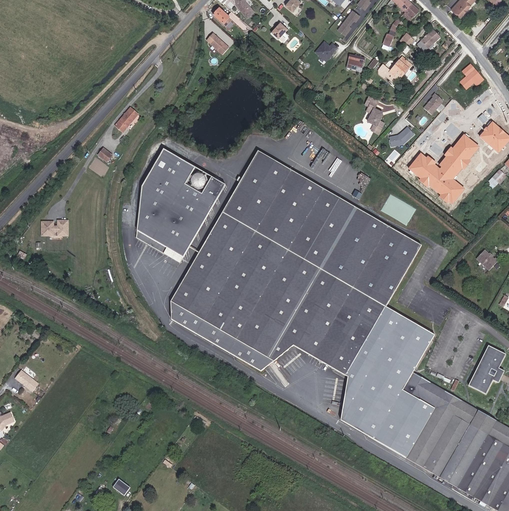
[(236,0),(238,6),(239,6),(240,10),(250,19),(256,13),(247,4),(246,0),(236,0)]
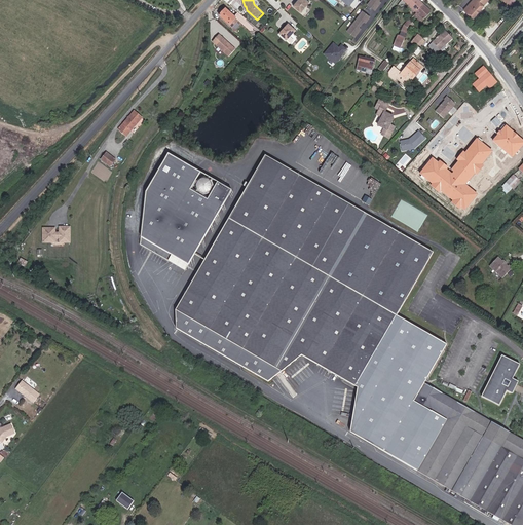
[(302,0),(296,7),(304,14),(311,5),(306,0),(302,0)]
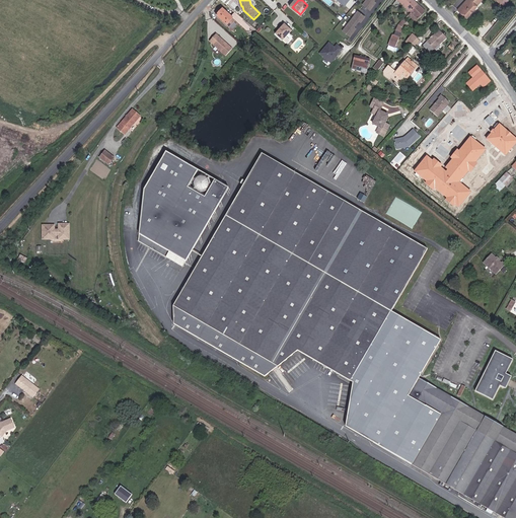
[(352,2),(350,0),(335,0),(346,9),(352,2)]
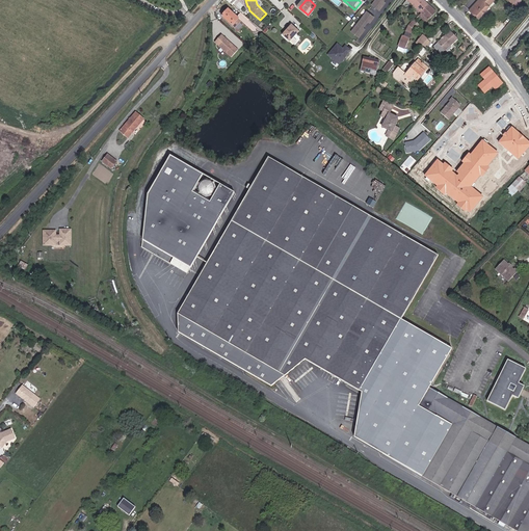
[(379,0),(373,7),(380,14),(388,5),(386,4),(388,0),(379,0)]
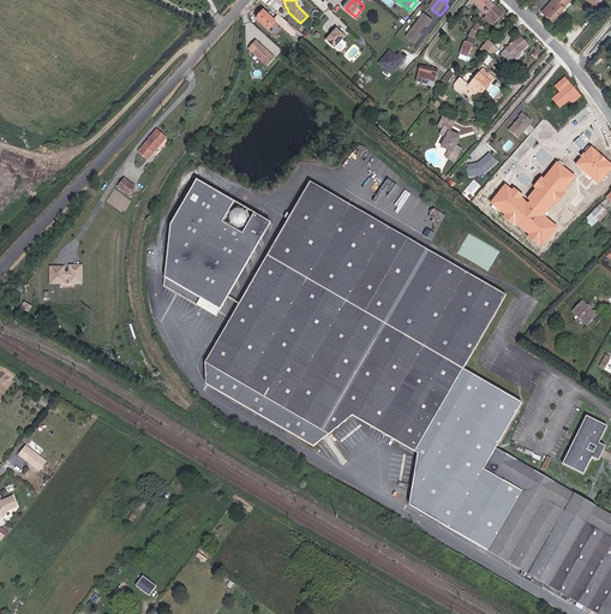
[(496,11),(484,0),(473,0),(469,5),(472,6),(486,22),(496,11)]
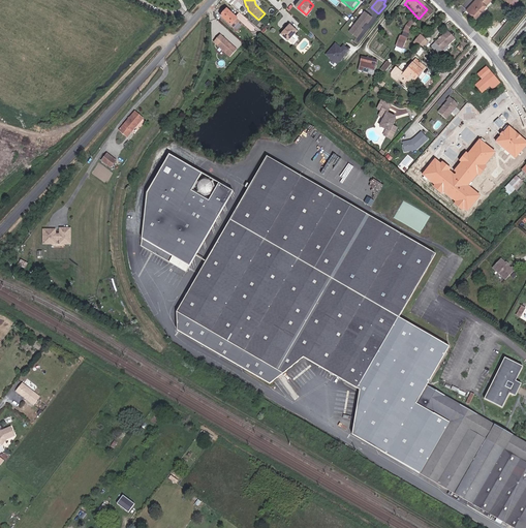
[(476,18),(488,5),(491,0),(475,0),(467,9),(476,18)]
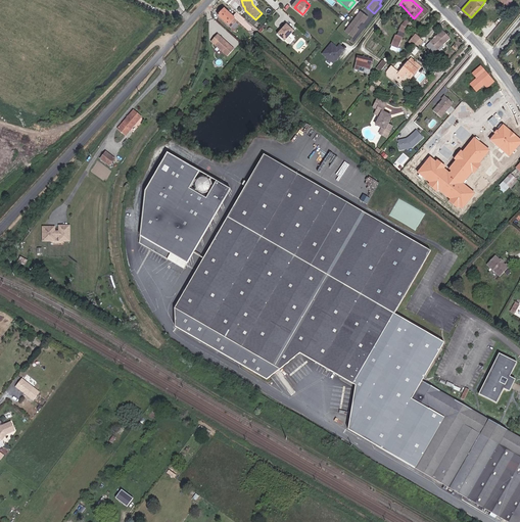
[(428,15),(422,9),(414,18),(411,20),(418,27),(428,15)]
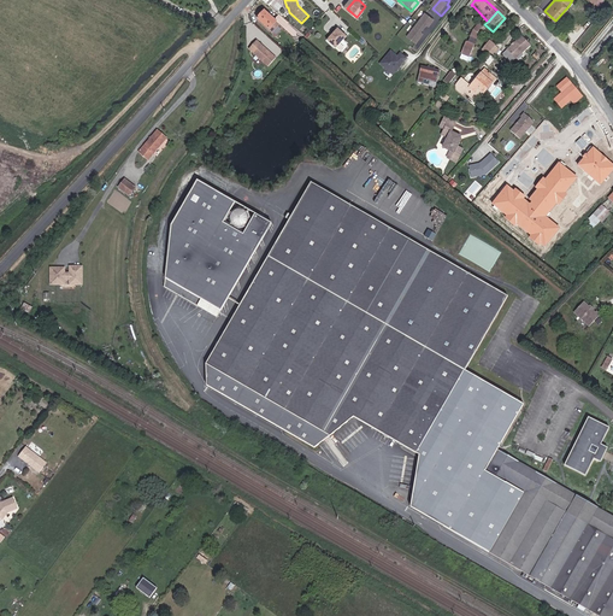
[(288,29),(290,27),(283,19),(281,17),(275,23),(265,15),(259,22),(273,36),(282,29),(293,39),(295,35),(288,29)]
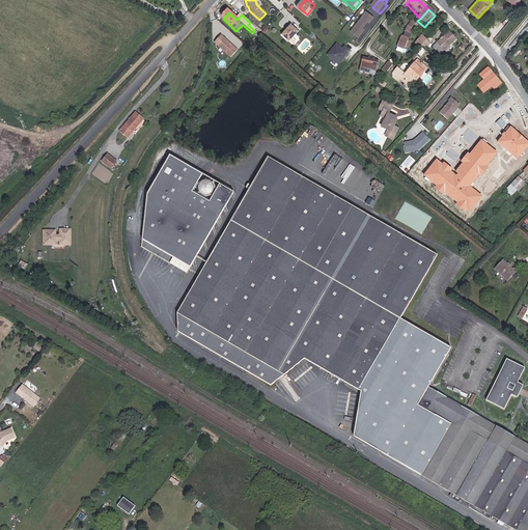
[(368,15),(353,35),(360,40),(366,32),(364,31),(369,25),(370,26),(376,20),(368,15)]
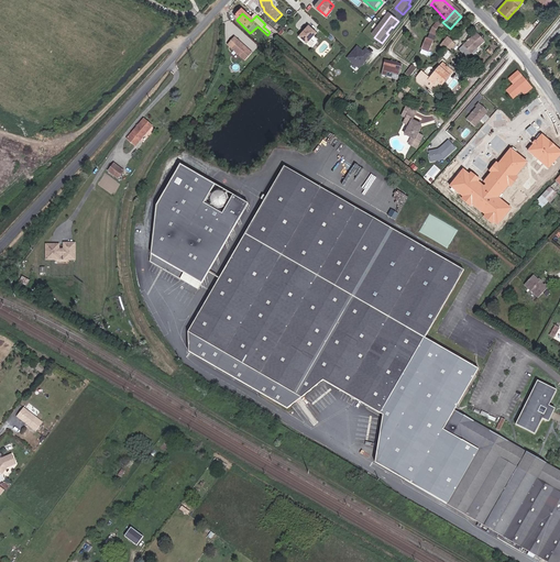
[(432,25),(435,26),(429,31),(432,34),(437,30),(440,26),(437,23),(436,22),(432,25)]
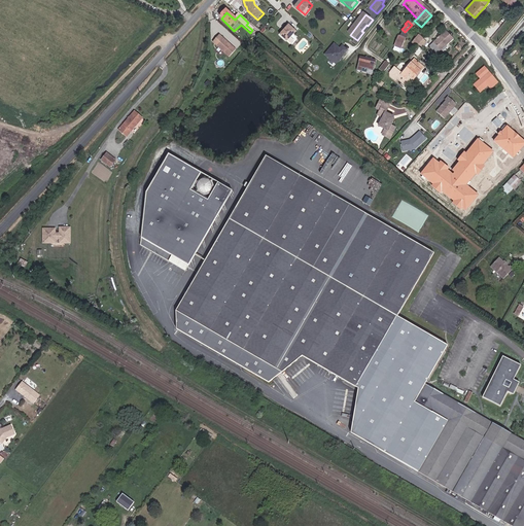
[(282,37),(289,42),(298,33),(290,27),(282,37)]
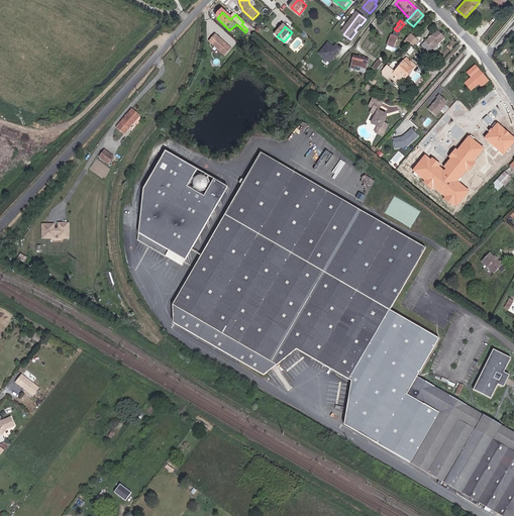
[(397,32),(391,31),(388,38),(387,38),(384,48),(392,50),(397,32)]
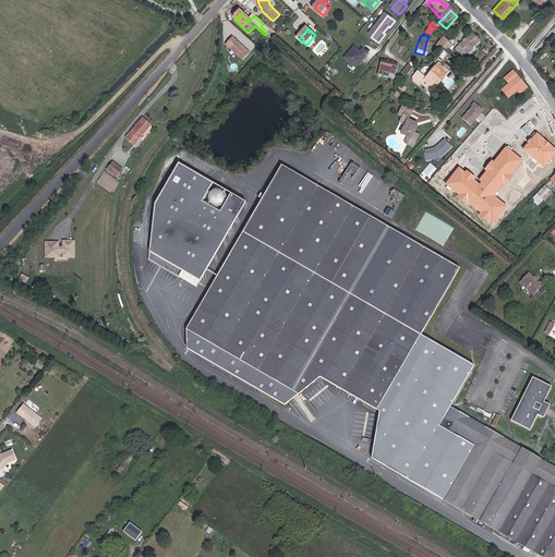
[(438,49),(445,40),(441,36),(433,45),(438,49)]
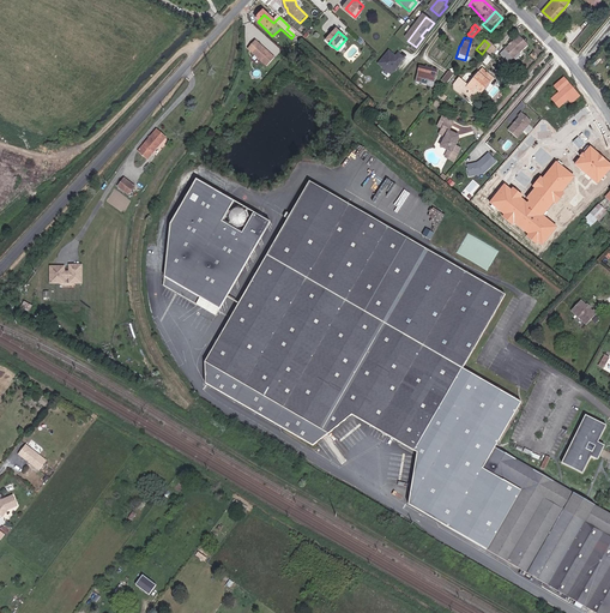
[(275,59),(266,50),(265,52),(263,50),(264,49),(255,41),(248,50),(267,67),(275,59)]
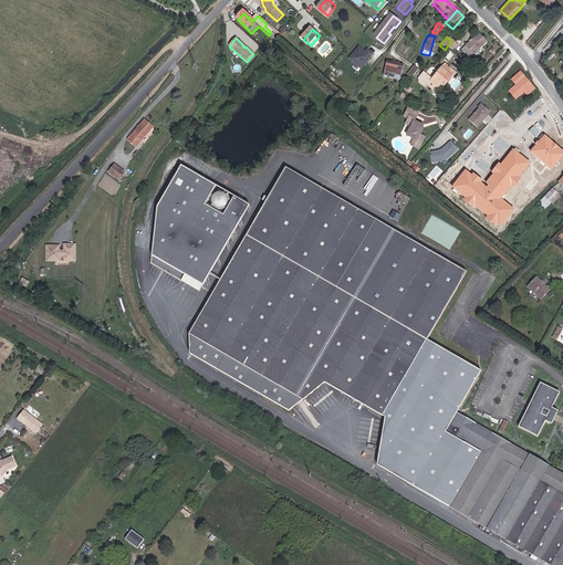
[(466,51),(473,59),(487,46),(479,38),(466,51)]
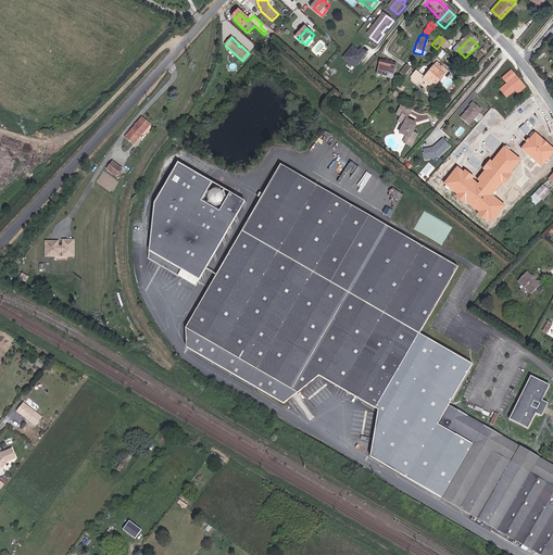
[(360,54),(354,49),(344,61),(353,68),(359,67),(368,55),(363,51),(360,54)]
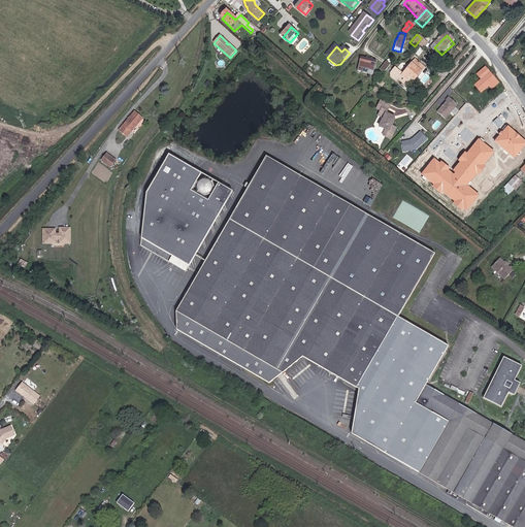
[(430,52),(437,59),(441,55),(434,47),(430,52)]
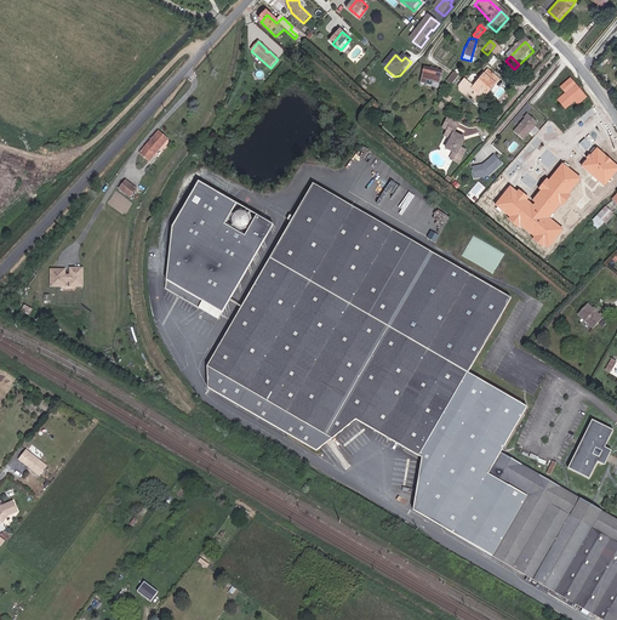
[(526,70),(530,75),(538,66),(535,62),(526,70)]
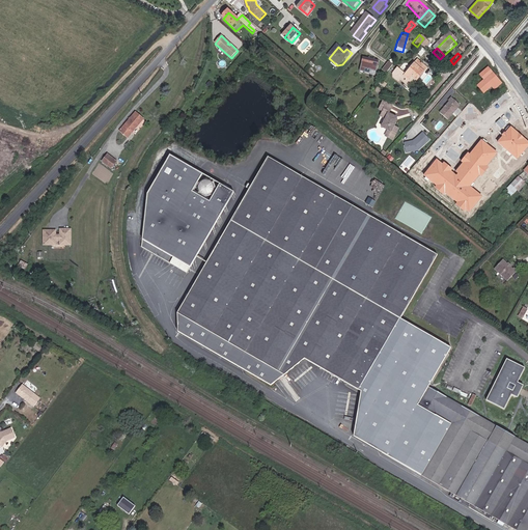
[(374,75),(378,66),(363,59),(358,71),(368,76),(369,73),(374,75)]
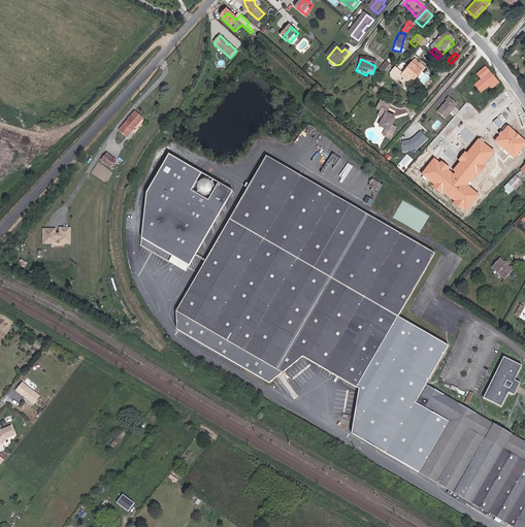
[(378,70),(382,73),(386,65),(382,63),(378,70)]
